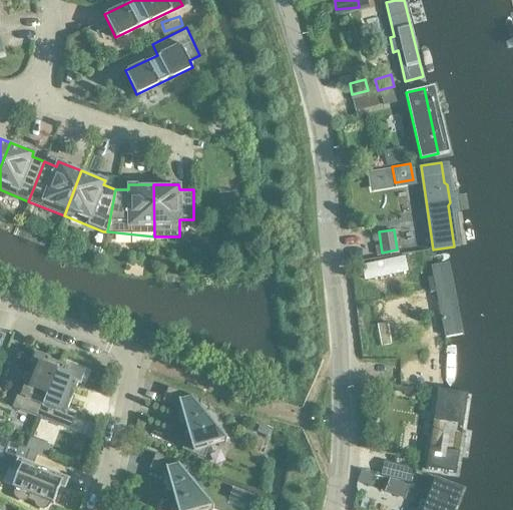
[(404,255),(362,264),(365,277),(407,268),(404,255)]
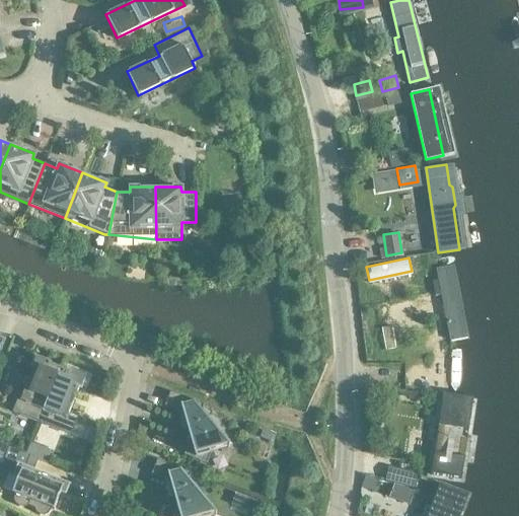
[(451,339),(467,336),(453,264),(437,268),(451,339)]
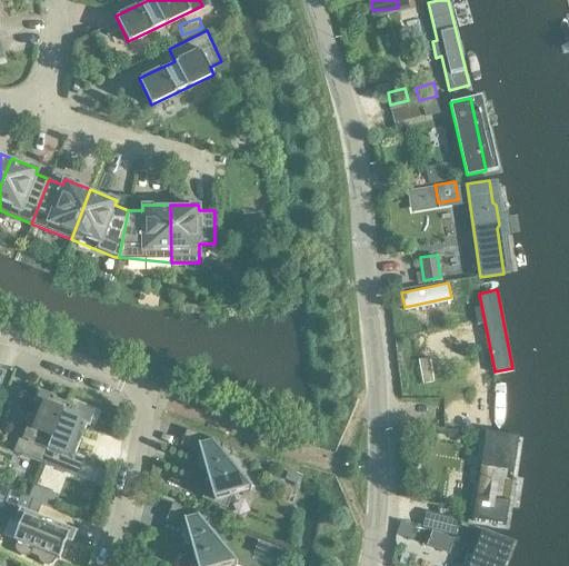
[(12,448),(41,460),(66,401),(55,397),(56,395),(38,387),(32,401),(35,403),(23,430),(20,429),(12,448)]
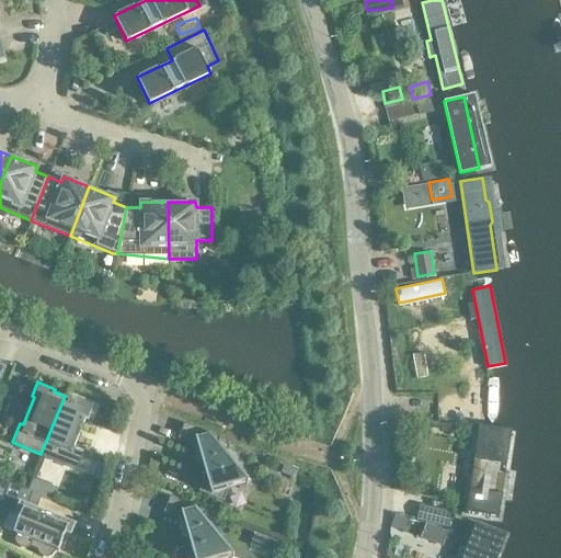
[(65,396),(41,454),(69,465),(77,445),(75,444),(84,418),(88,419),(93,405),(76,397),(75,400),(65,396)]
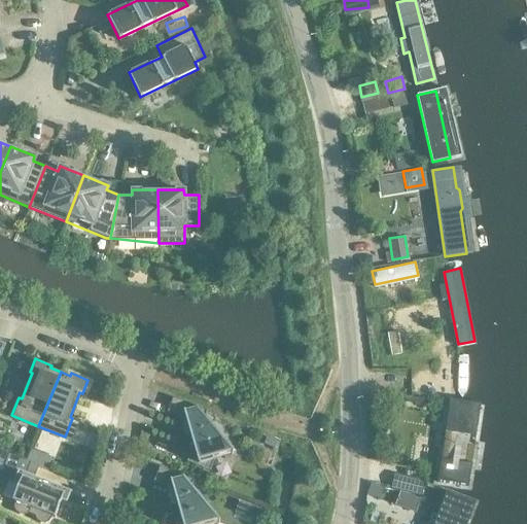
[(206,409),(172,395),(167,410),(185,418),(192,445),(186,460),(210,468),(215,456),(233,452),(204,415),(206,409)]
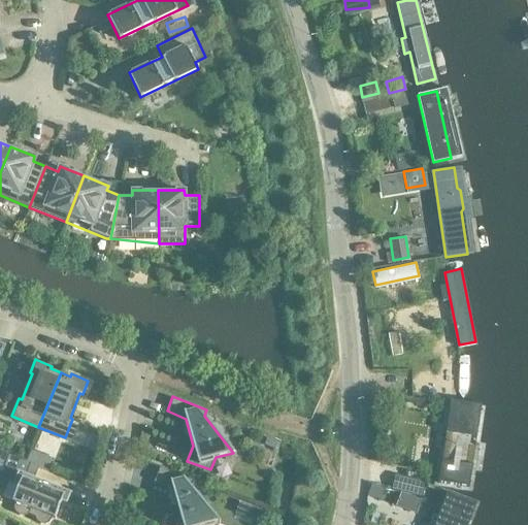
[(440,440),(436,473),(456,476),(466,403),(447,400),(442,432),(439,432),(438,440),(440,440)]
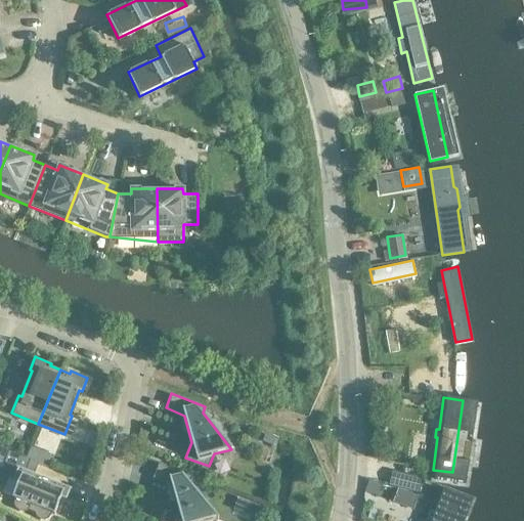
[(265,429),(261,438),(273,444),(277,435),(265,429)]
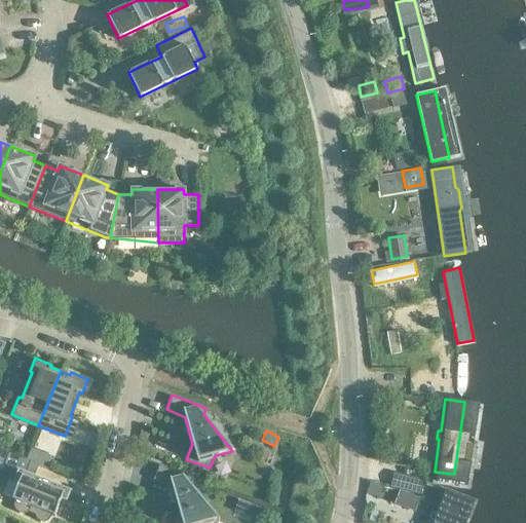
[(26,458),(27,457),(0,446),(0,460),(17,468),(34,475),(38,463),(26,458)]
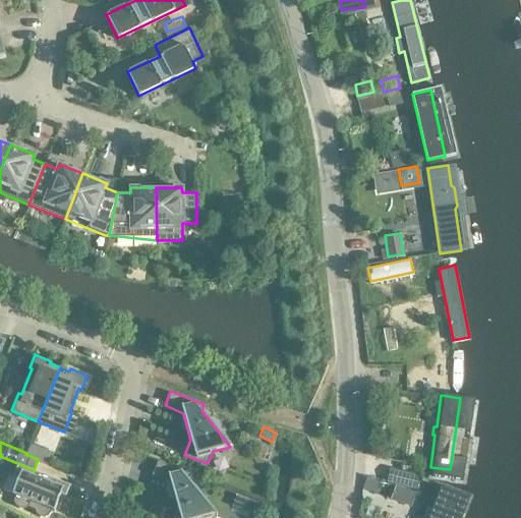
[(25,454),(38,459),(49,463),(53,452),(31,443),(26,453),(25,454)]
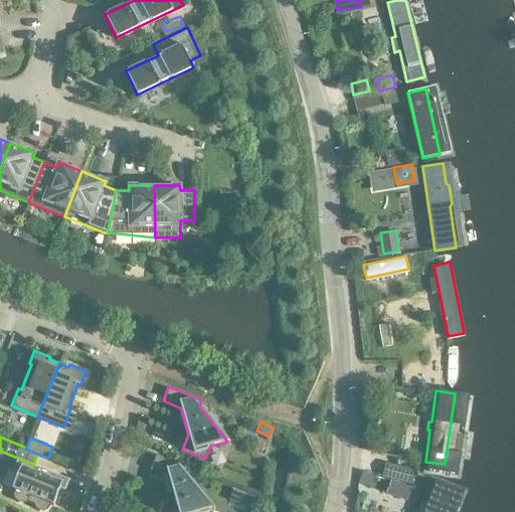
[(175,502),(171,511),(199,511),(214,509),(186,473),(188,467),(155,454),(150,468),(168,476),(175,502)]
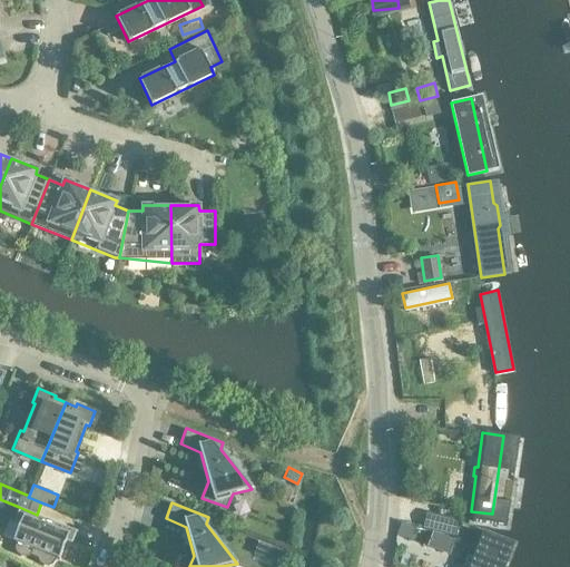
[(76,530),(37,515),(19,507),(15,519),(20,521),(12,539),(16,540),(15,541),(15,544),(15,546),(15,548),(16,550),(17,551),(18,554),(20,554),(22,555),(26,555),(27,555),(28,554),(29,554),(30,553),(37,555),(38,557),(39,559),(42,563),(45,564),(51,564),(53,563),(56,561),(59,558),(66,540),(71,543),(76,530)]
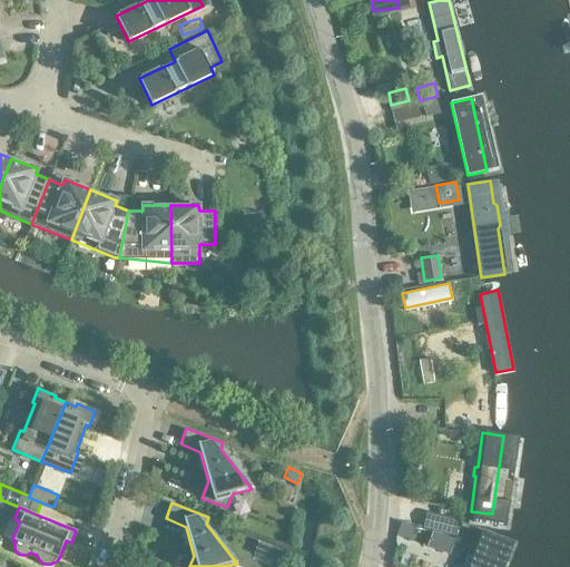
[(426,510),(422,527),(453,535),(458,518),(426,510)]
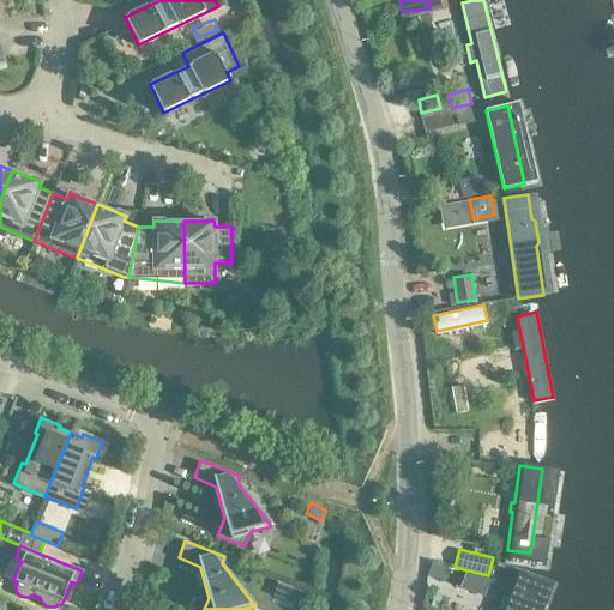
[(432,560),(427,573),(441,578),(446,565),(432,560)]
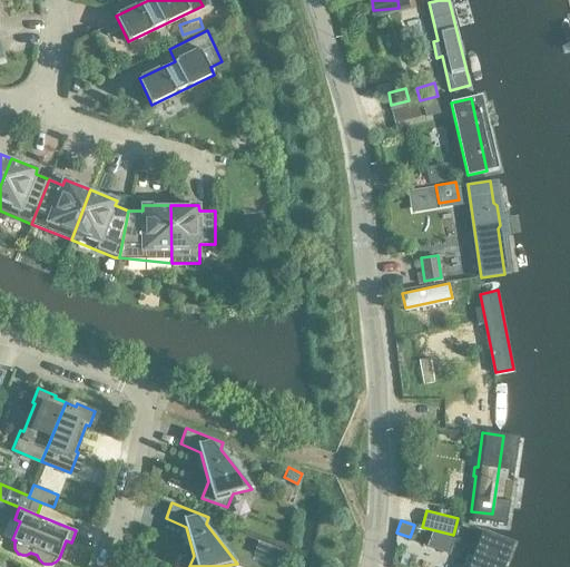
[(480,525),(464,566),(487,566),(501,531),(480,525)]
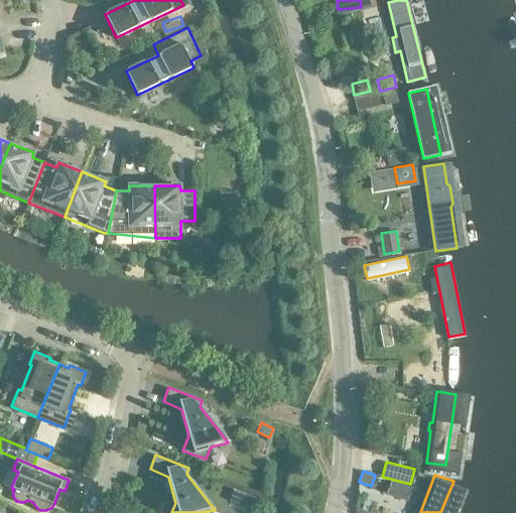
[(390,479),(386,489),(406,497),(410,487),(390,479)]
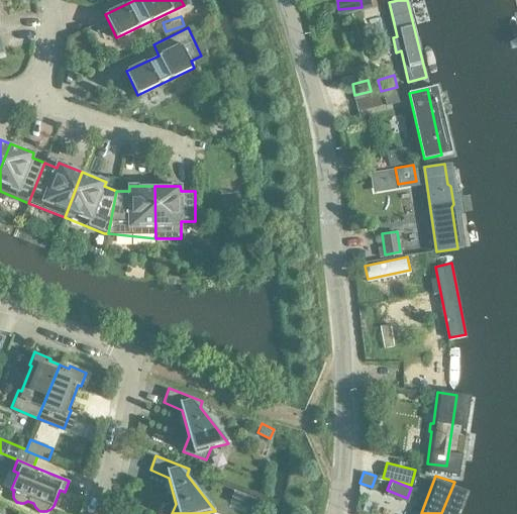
[(241,493),(239,502),(254,507),(257,498),(241,493)]
